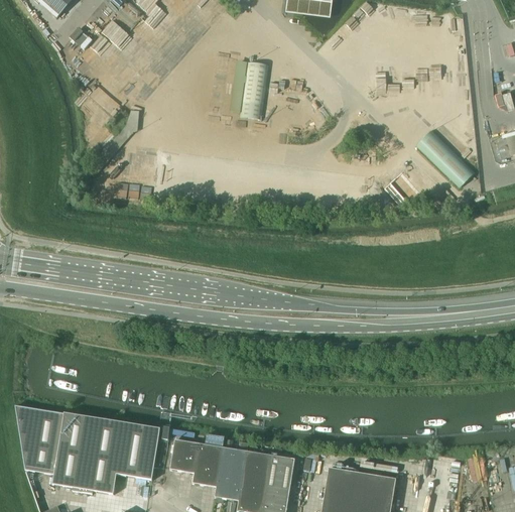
[(47,0),(60,12),(72,0),(47,0)]
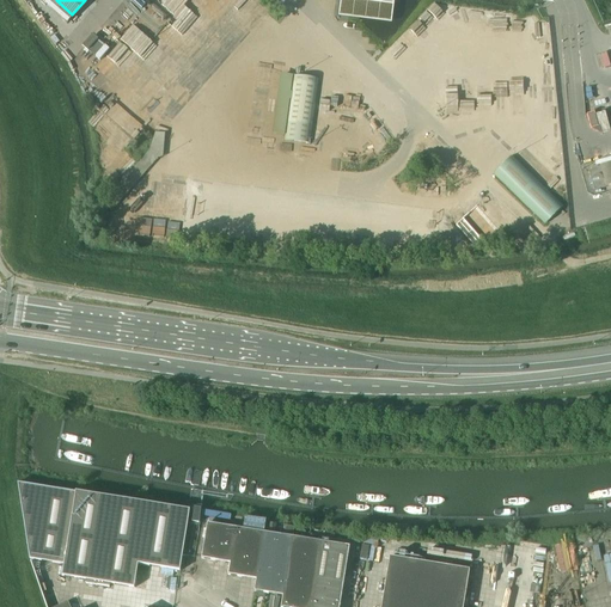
[(340,0),(338,8),(390,14),(391,0),(340,0)]
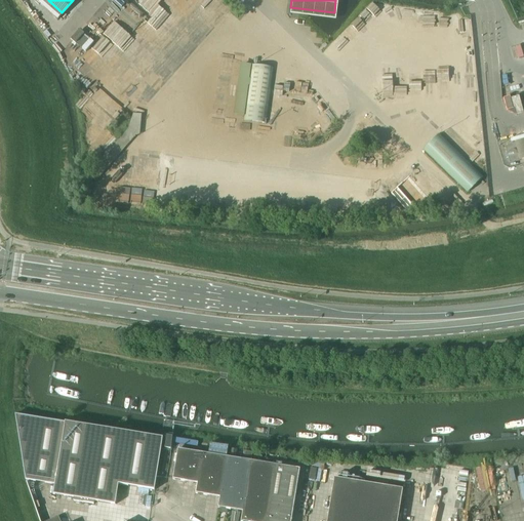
[(252,61),(244,116),(267,119),(275,64),(252,61)]
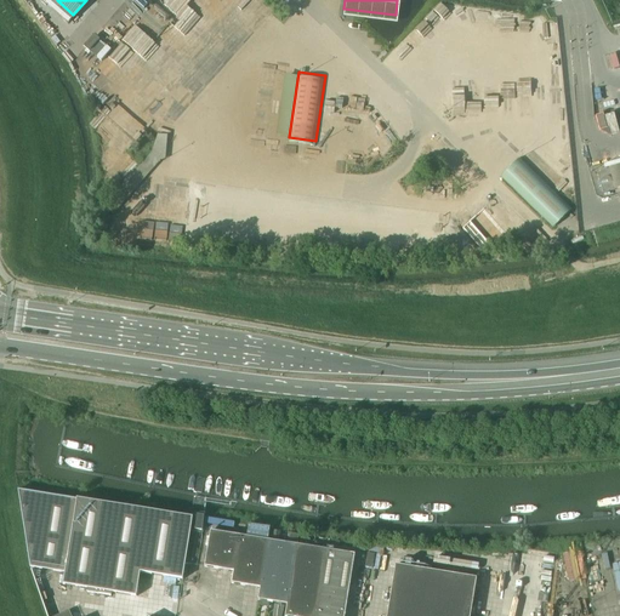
[(604,109),(597,112),(601,126),(608,124),(610,131),(619,129),(619,124),(615,112),(615,109),(606,112),(604,109)]
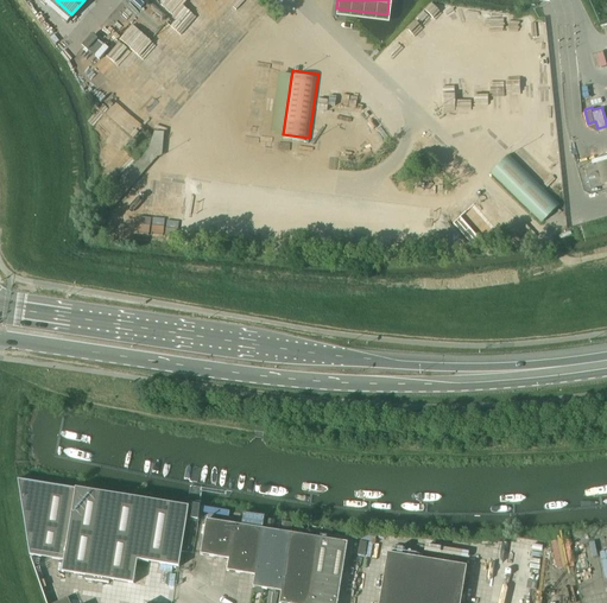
[(140,156),(106,195),(115,202),(149,163),(152,159),(158,152),(149,145),(140,156)]
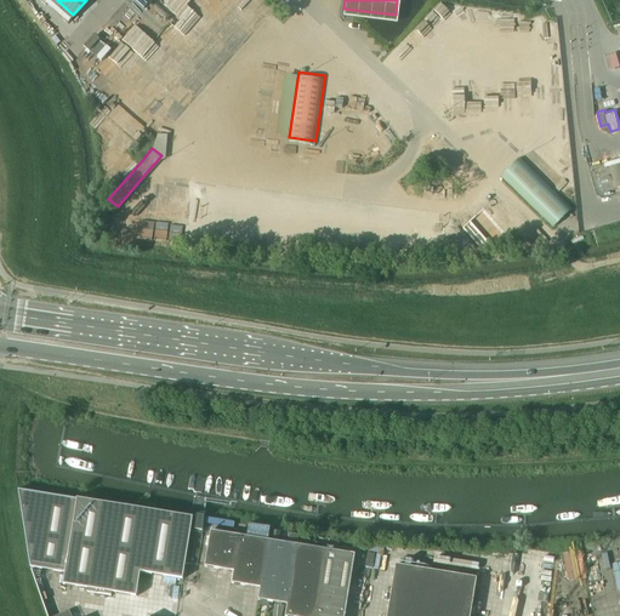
[(573,204),(521,153),(502,172),(555,223),(573,204)]
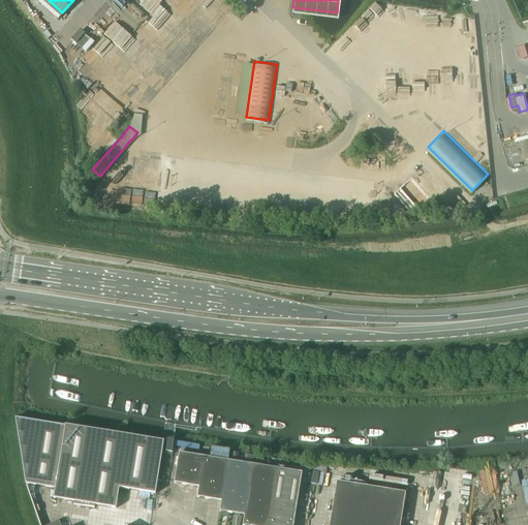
[(527,135),(509,142),(515,160),(527,156),(527,135)]
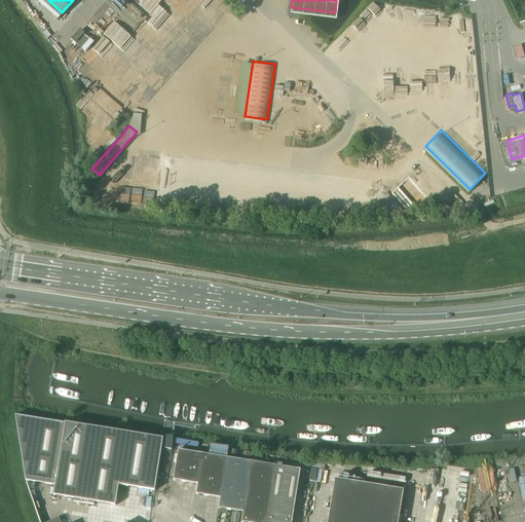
[(66,419),(16,411),(27,477),(55,481),(54,491),(75,495),(74,497),(95,501),(96,498),(116,501),(119,481),(132,483),(155,487),(157,474),(161,449),(163,435),(162,435),(132,430),(66,419)]
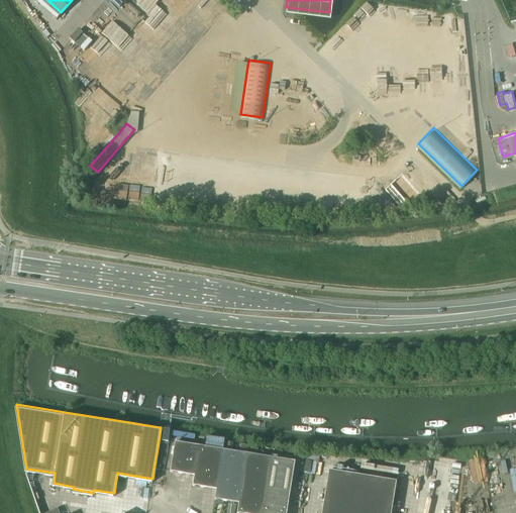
[(195,473),(200,442),(176,438),(171,469),(195,472),(195,473)]
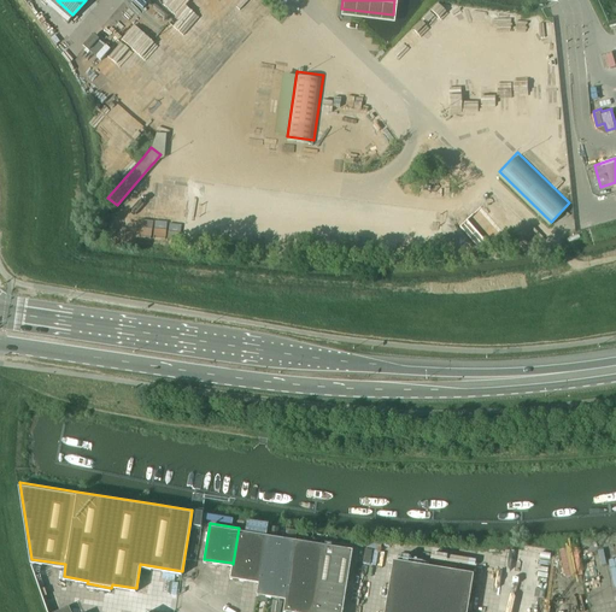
[(189,527),(185,555),(191,557),(195,528),(189,527)]
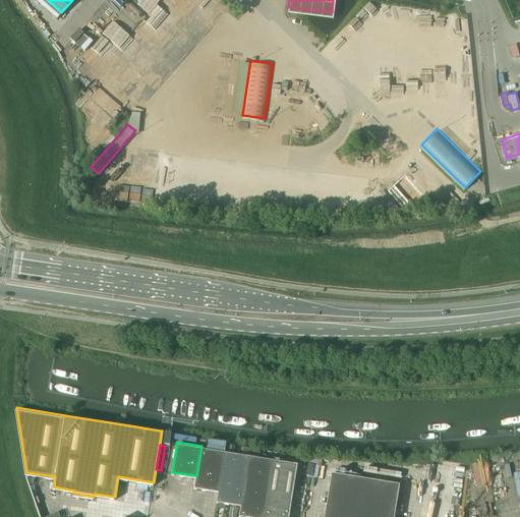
[(196,475),(194,485),(219,490),(220,490),(226,450),(225,450),(209,447),(201,446),(196,476),(196,475)]
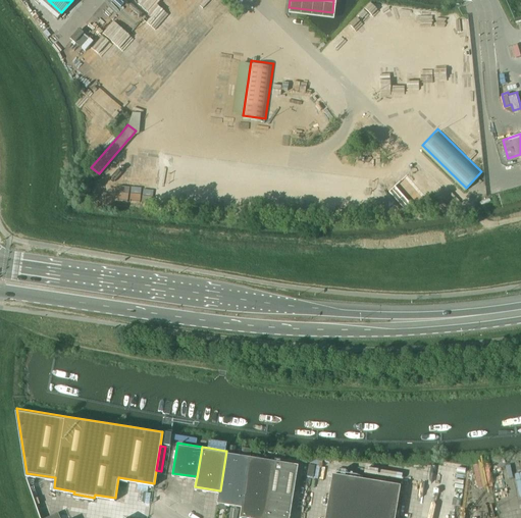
[(219,490),(218,501),(242,505),(243,505),(251,455),(242,453),(235,452),(226,451),(220,490),(219,490)]
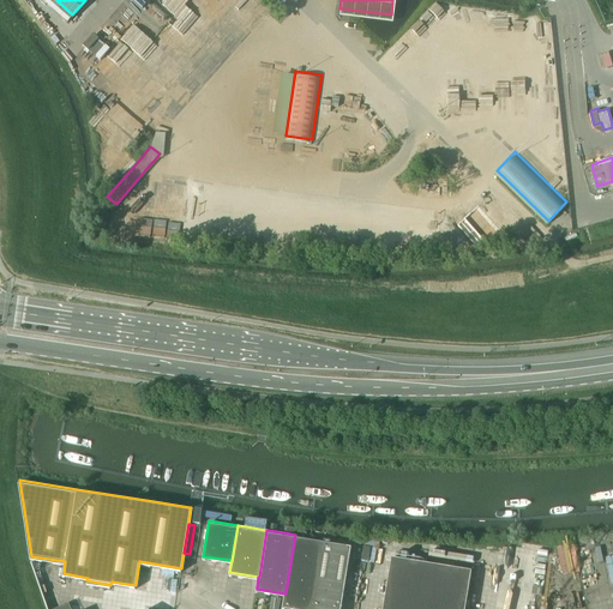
[(311,608),(323,538),(295,535),(286,594),(284,594),(283,606),(306,608),(311,608)]
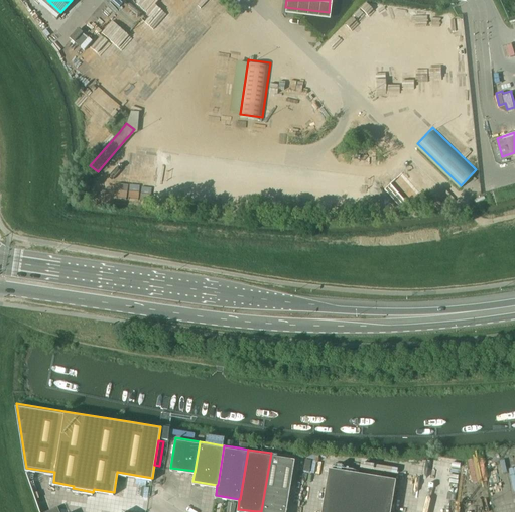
[(261,511),(286,511),(295,457),(271,453),(261,511)]
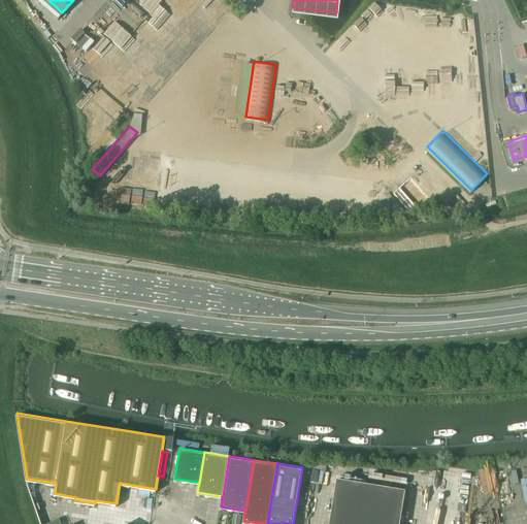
[(399,523),(405,488),(337,477),(329,523),(399,523)]
